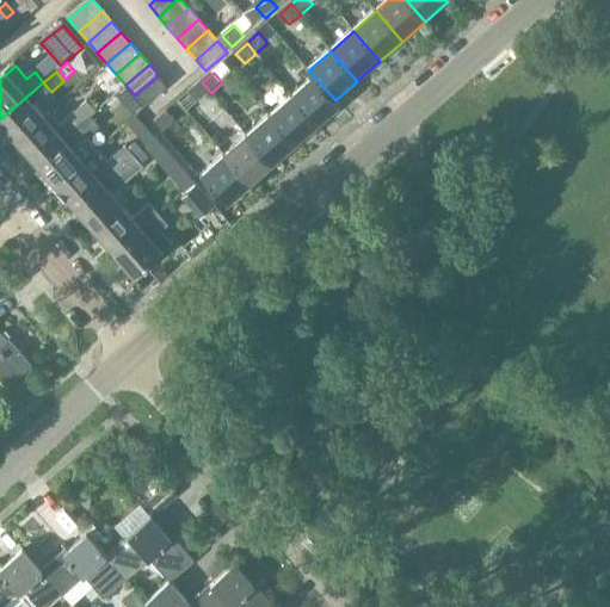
[(158,76),(137,93),(149,106),(170,90),(158,76)]
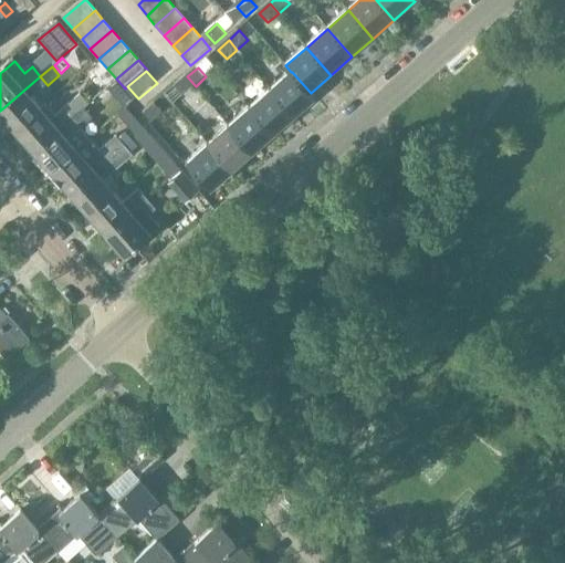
[(291,72),(270,91),(295,118),(316,100),(311,93),(292,72),(291,72)]
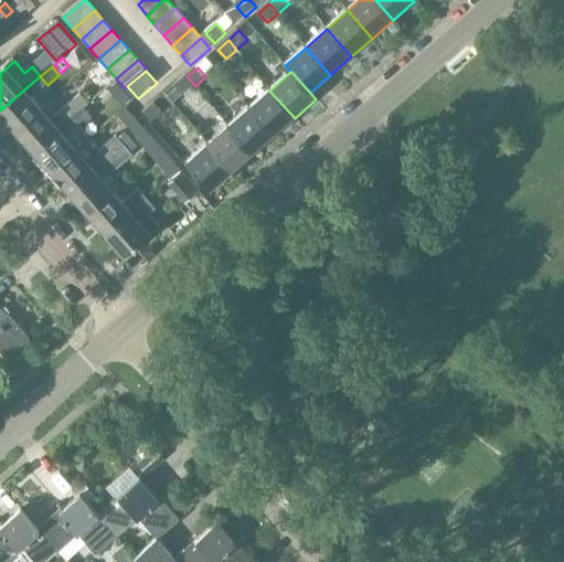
[(0,110),(0,112),(18,133),(43,109),(33,99),(49,86),(48,85),(40,76),(0,110)]
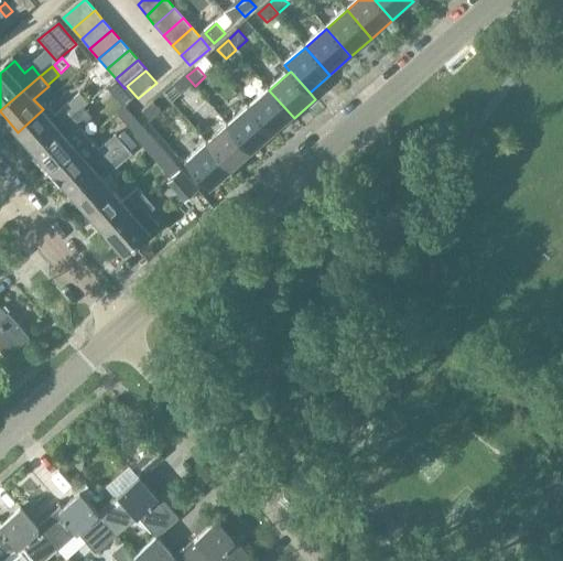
[(195,86),(186,76),(175,85),(184,95),(195,86)]
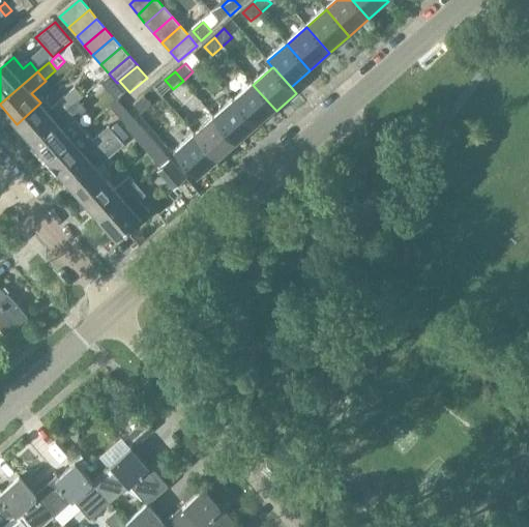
[(253,85),(234,101),(257,127),(276,111),(253,85)]
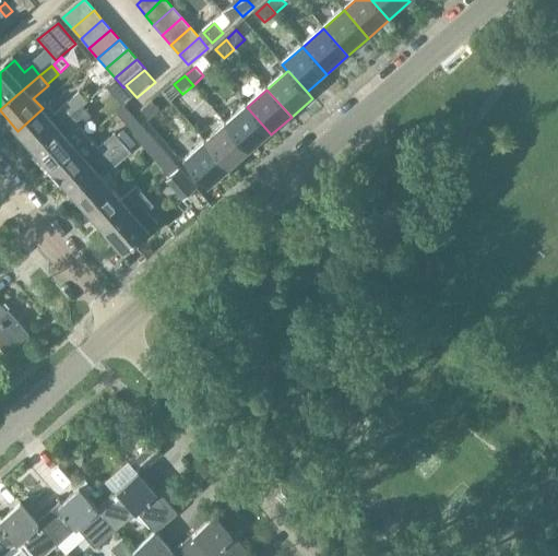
[(163,94),(155,102),(165,114),(174,106),(163,94)]
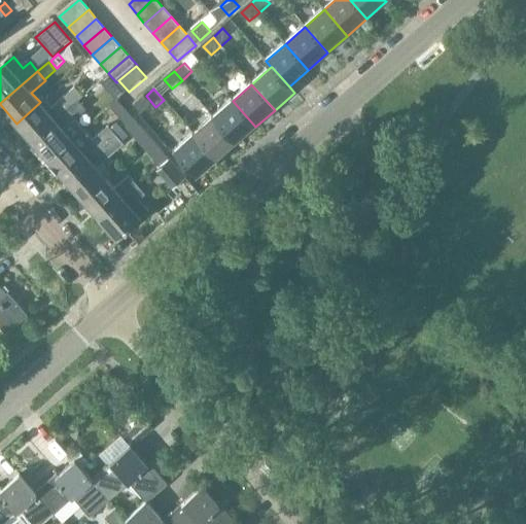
[(33,142),(79,103),(83,99),(76,90),(54,109),(44,99),(40,102),(16,124),(33,142)]
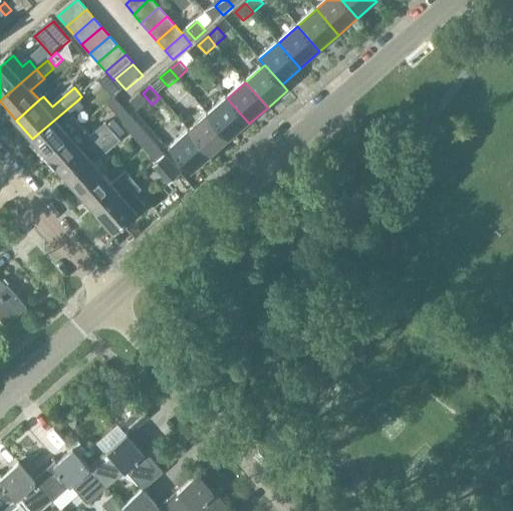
[(142,94),(131,103),(139,112),(149,103),(142,94)]
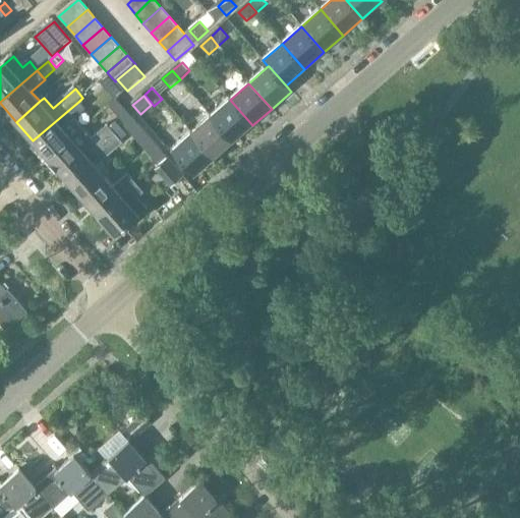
[(230,100),(211,116),(234,142),(252,125),(230,100)]
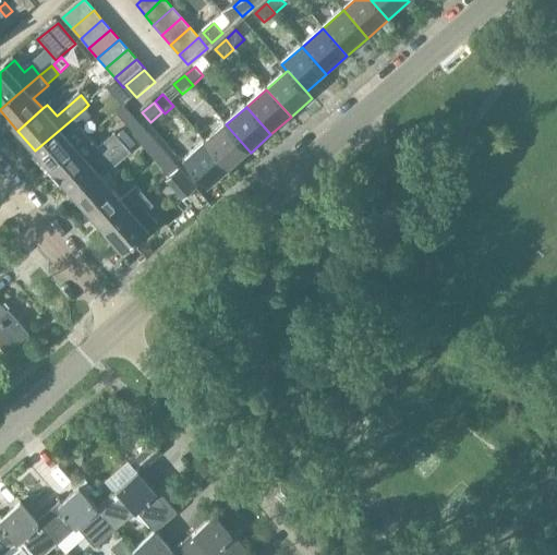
[(84,109),(35,151),(52,171),(79,149),(91,140),(81,129),(92,118),(84,109)]
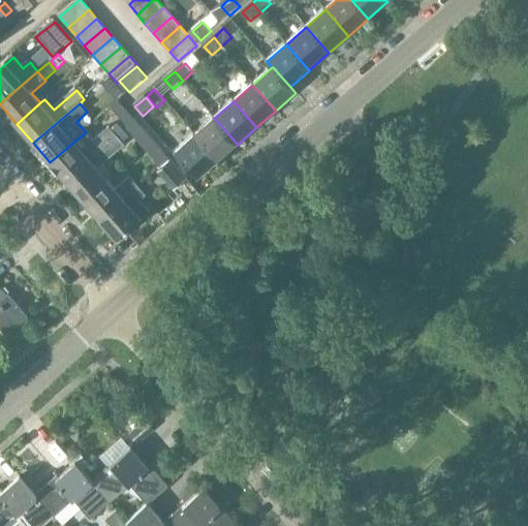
[(214,118),(195,134),(218,161),(238,145),(214,118)]
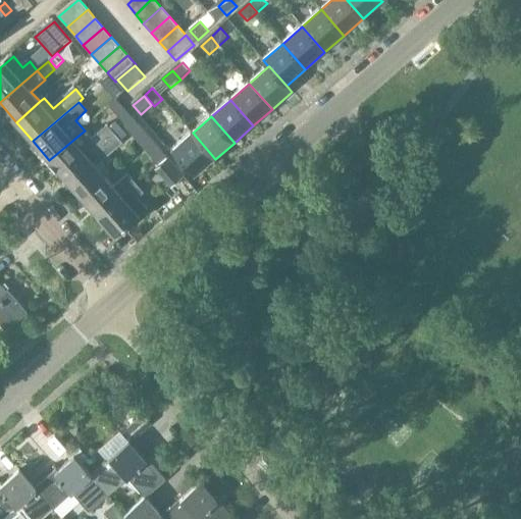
[(115,124),(110,128),(116,136),(121,132),(115,124)]
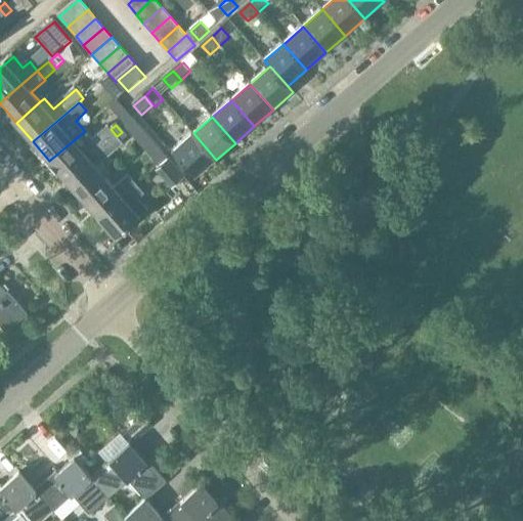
[(74,140),(49,161),(50,162),(67,180),(117,136),(111,129),(109,127),(93,140),(85,131),(74,140)]
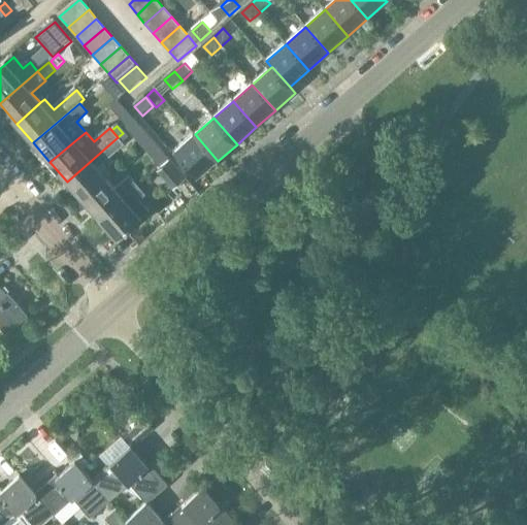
[(123,133),(118,137),(123,143),(129,138),(123,132),(123,133)]
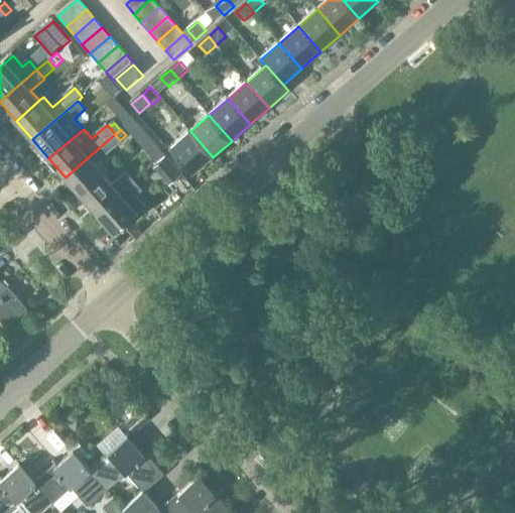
[(213,157),(190,131),(171,148),(194,174),(213,157)]
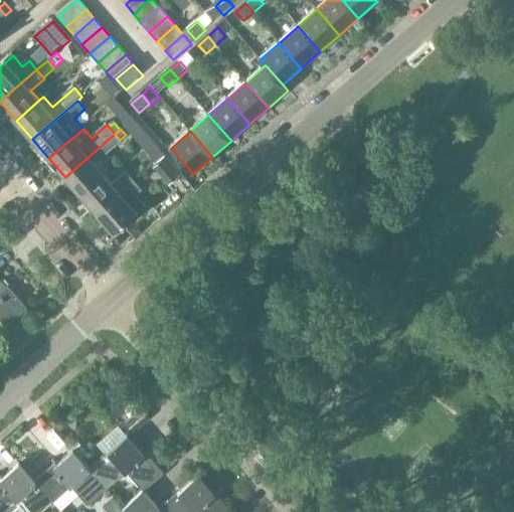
[(115,134),(65,177),(83,197),(106,177),(110,173),(100,161),(122,142),(120,140),(115,134)]
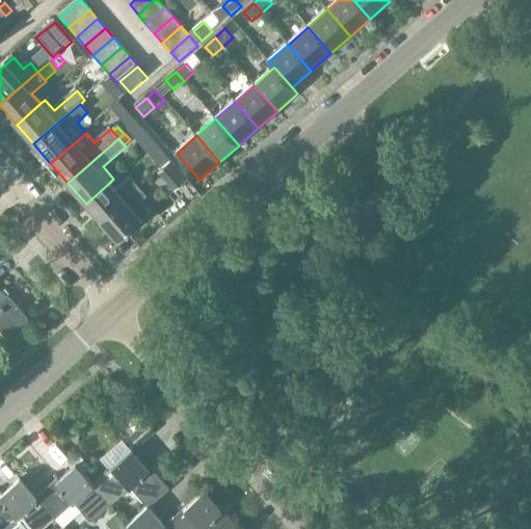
[(189,183),(173,164),(161,174),(178,192),(189,183)]
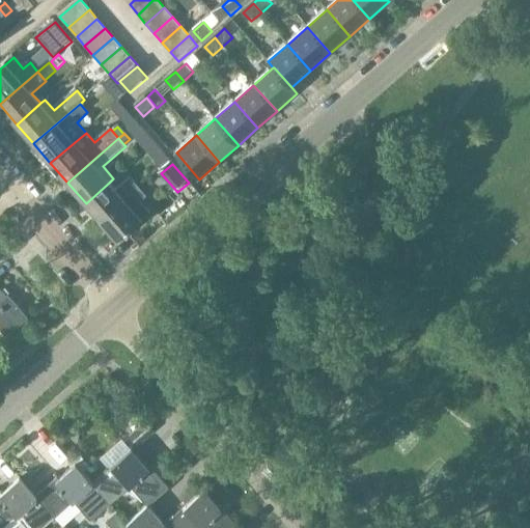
[(86,203),(102,222),(140,189),(132,179),(118,192),(109,183),(86,203)]
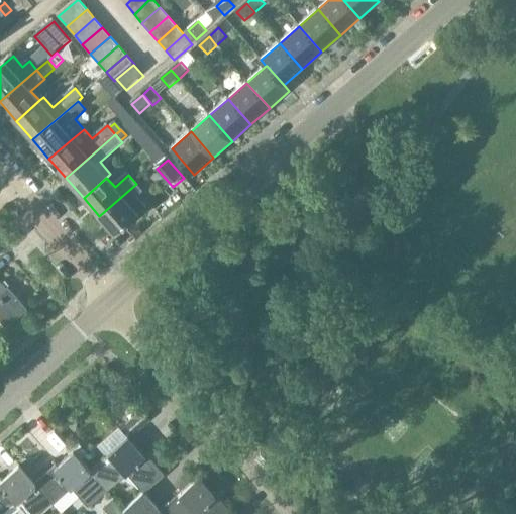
[(136,184),(99,216),(116,235),(139,215),(147,208),(137,198),(144,192),(136,184)]
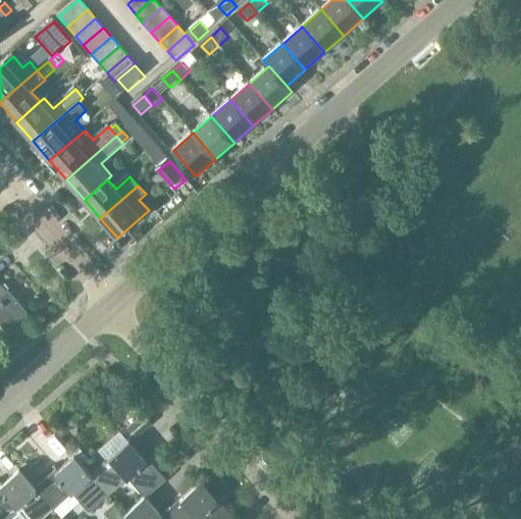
[(0,282),(0,322),(8,331),(30,313),(6,286),(4,288),(0,282)]
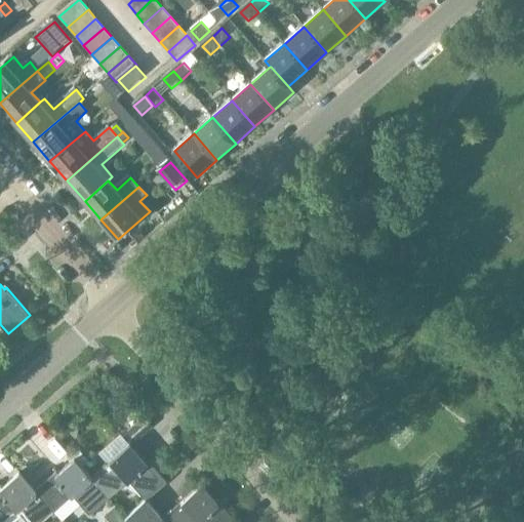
[(118,388),(111,394),(118,403),(126,396),(118,388)]
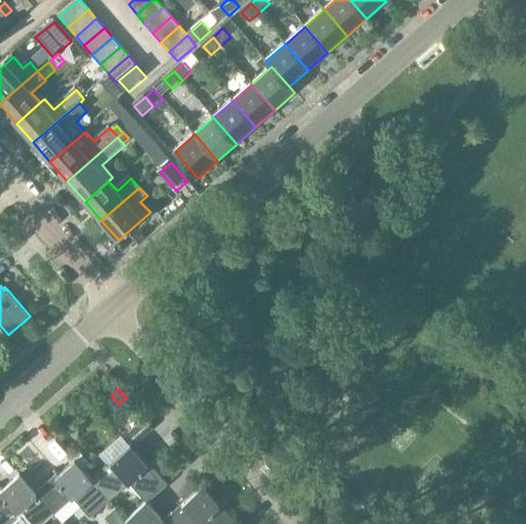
[(146,419),(130,433),(138,444),(155,429),(153,427),(146,419)]
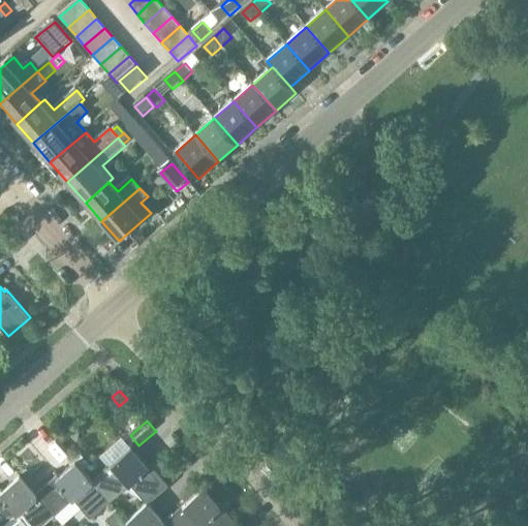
[(131,450),(93,483),(111,503),(130,487),(146,505),(147,504),(148,506),(169,488),(149,465),(147,467),(131,450)]
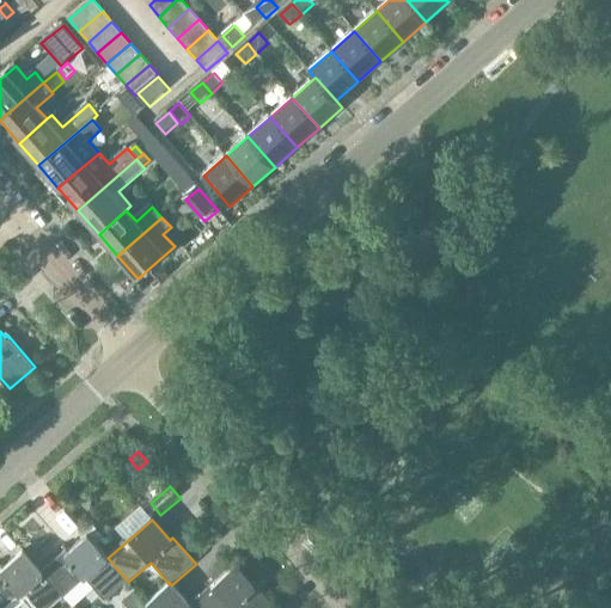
[(93,523),(86,529),(98,542),(105,536),(93,523)]
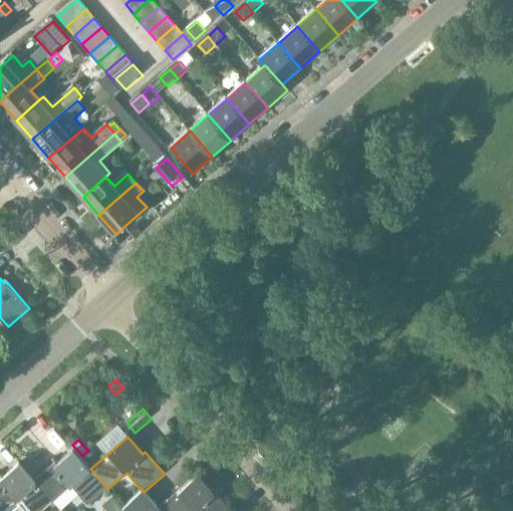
[(55,464),(35,483),(52,502),(70,486),(88,506),(107,489),(90,469),(74,451),(57,466),(55,464)]
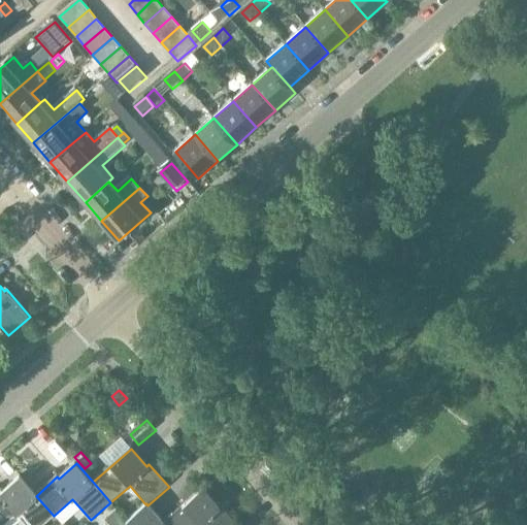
[(0,491),(0,524),(3,524),(15,514),(25,524),(44,524),(54,516),(36,496),(20,478),(2,492),(1,491),(0,491)]
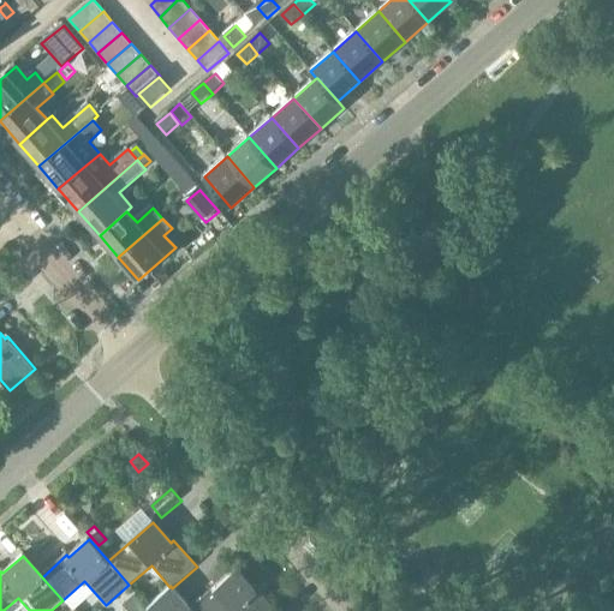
[(221,568),(210,577),(218,587),(230,576),(221,568)]
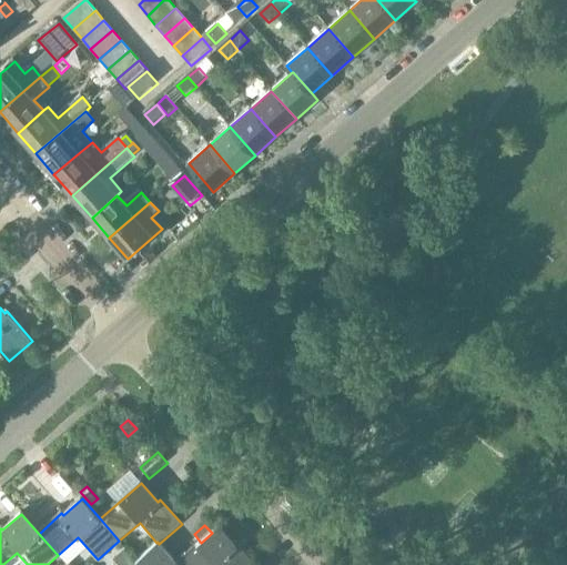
[(201,543),(178,564),(254,564),(236,544),(234,546),(218,528),(212,533),(201,543)]
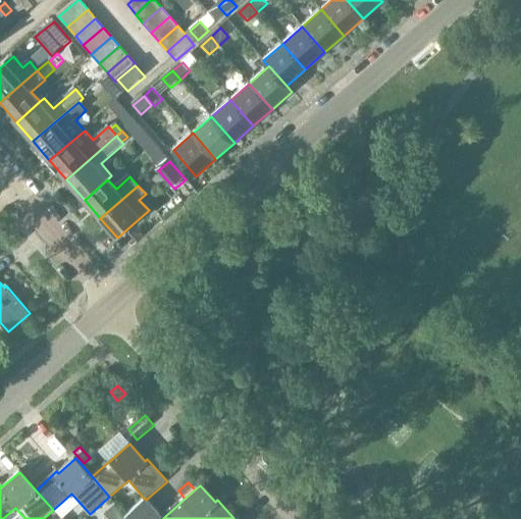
[(160,515),(146,500),(145,498),(144,499),(124,516),(121,518),(163,518),(160,515)]
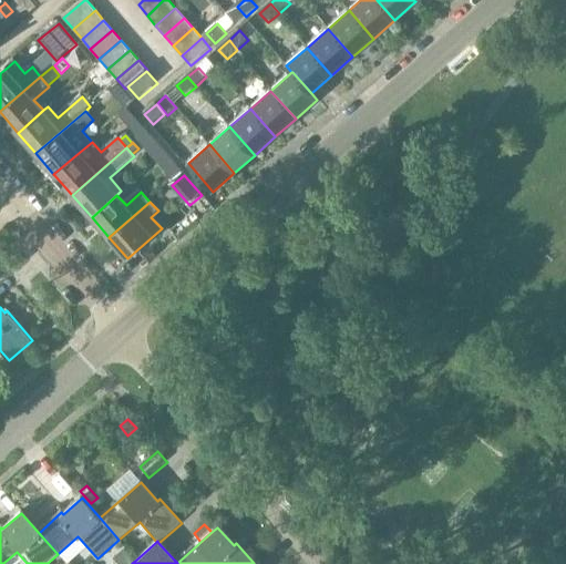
[(126,551),(114,561),(116,563),(132,563),(135,561),(126,551)]
